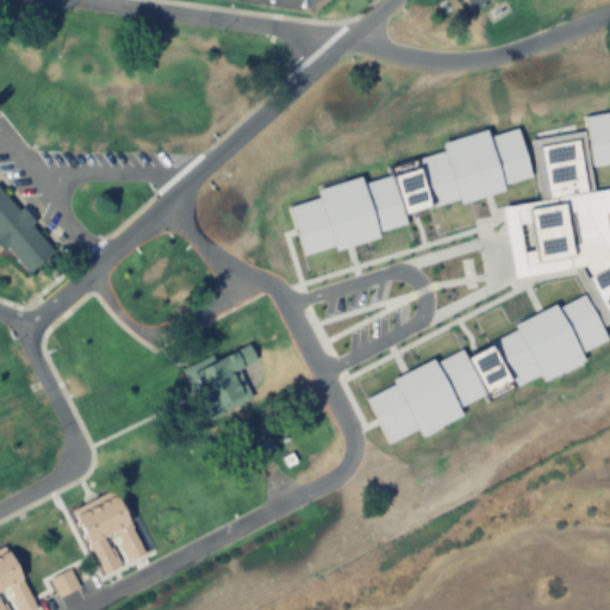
[(484,0),(462,0),(468,10),(484,0)]
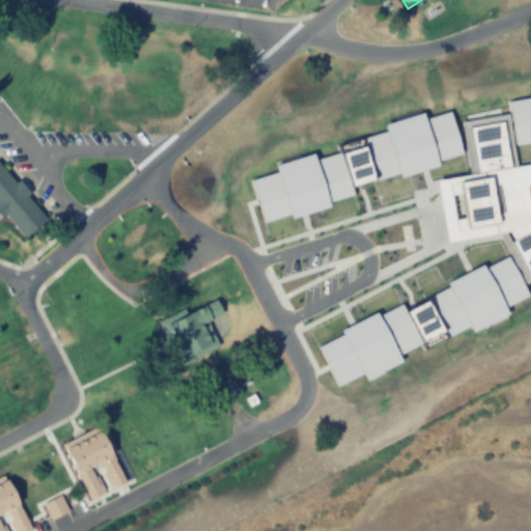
[(0,217),(1,219),(5,215),(24,238),(47,218),(28,195),(29,194),(20,182),(17,184),(0,163),(0,217)]
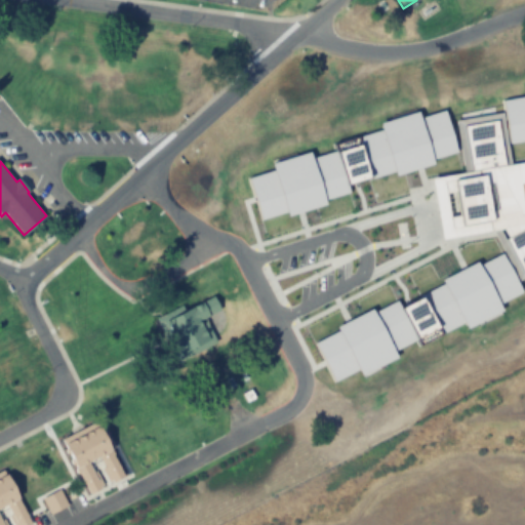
[(107,198),(95,208),(105,219),(116,209),(107,198)]
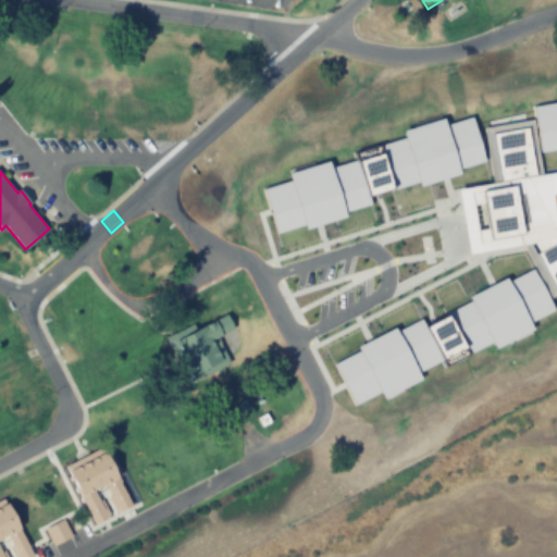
[(248,329),(265,320),(260,309),(243,318),(248,329)]
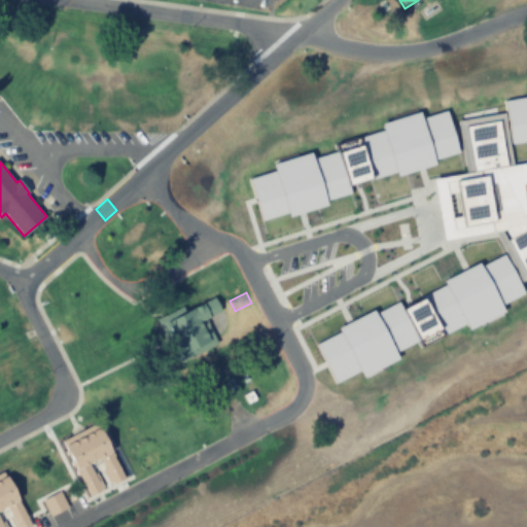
[(156,317),(178,361),(217,343),(224,330),(226,318),(214,297),(174,317),(171,310),(156,317)]
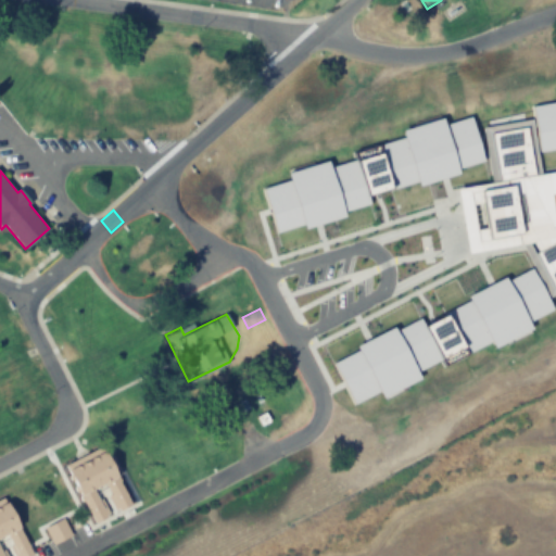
[(67,468),(97,523),(112,516),(103,500),(100,502),(95,492),(106,485),(112,496),(109,497),(117,515),(135,505),(104,449),(67,468)]
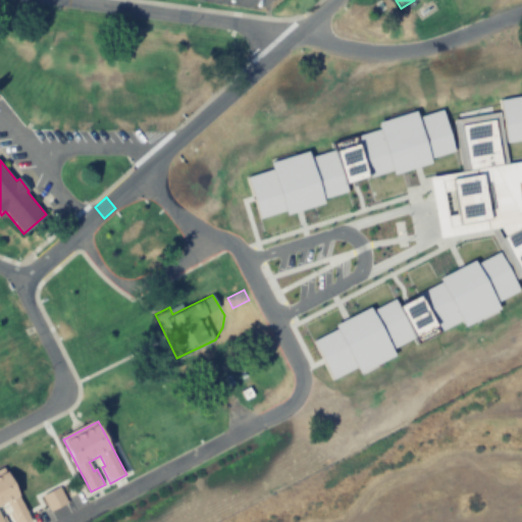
[(0,470),(0,521),(7,521),(4,516),(1,518),(0,516),(0,506),(7,503),(12,513),(9,514),(13,521),(32,521),(34,521),(5,468),(0,470)]
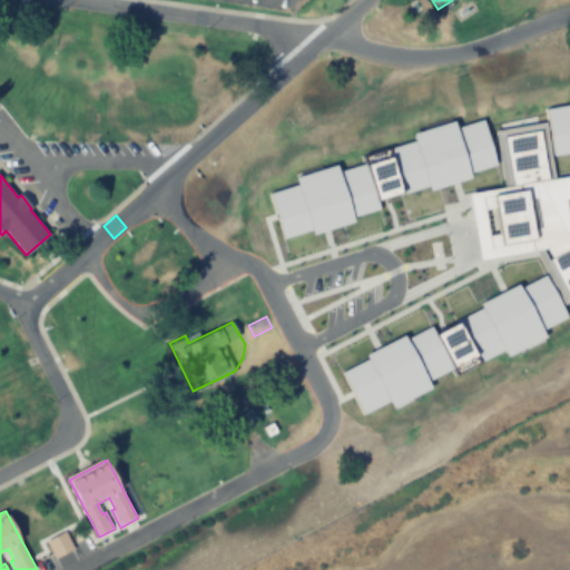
[(75,550),(66,533),(48,542),(56,559),(75,550)]
